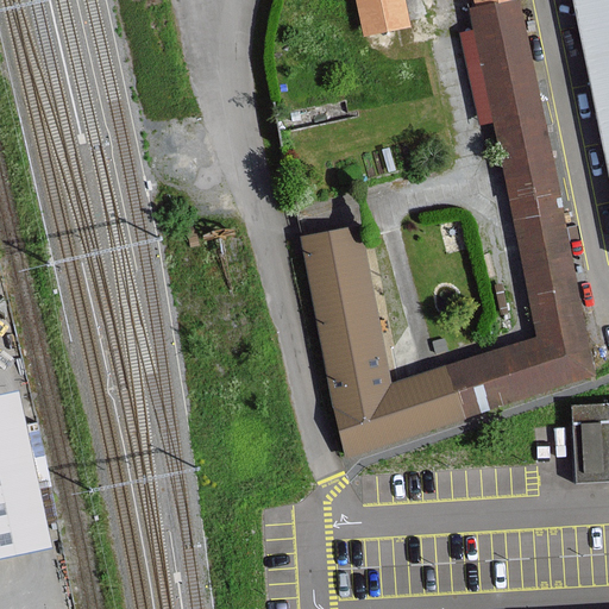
[(393,382),(358,225),(301,237),(347,456),(594,372),(520,0),(512,0),(477,8),(469,8),(481,67),(471,70),(482,125),(494,125),(537,337),(393,382)]
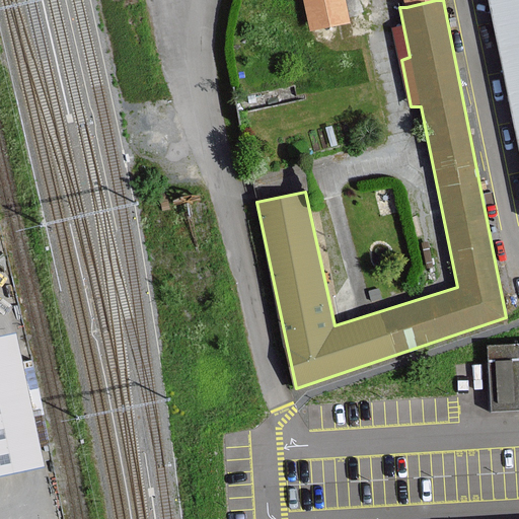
[(404,0),(406,7),(436,0),(305,0),(311,28),(350,19),(345,0),(404,0)]
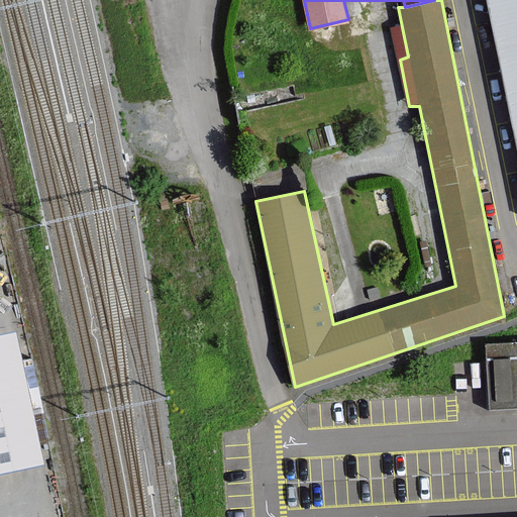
[(516,0),(488,0),(493,20),(516,14),(516,0)]
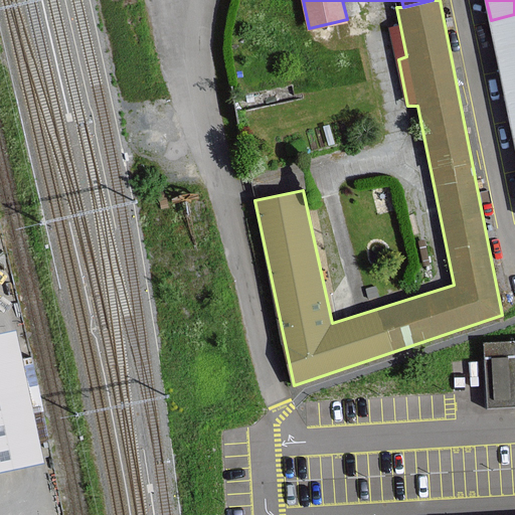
[(514,14),(491,20),(511,119),(514,118),(514,14)]
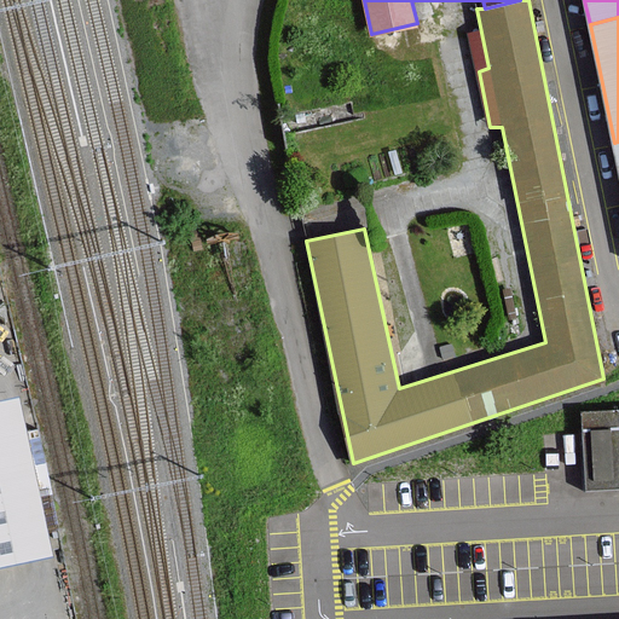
[(19,400),(0,404),(0,565),(50,555),(19,400)]
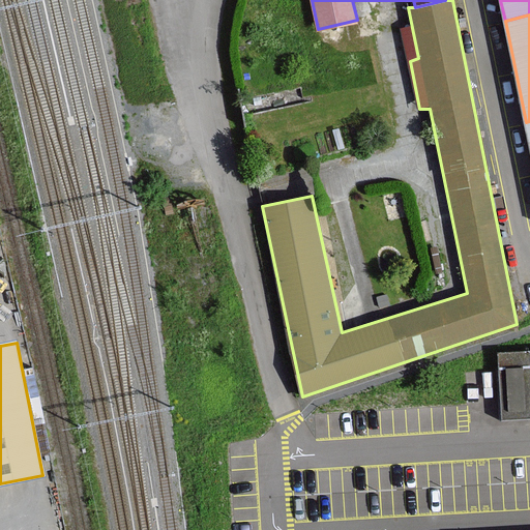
[(529,351),(499,353),(503,419),(529,417),(529,351)]
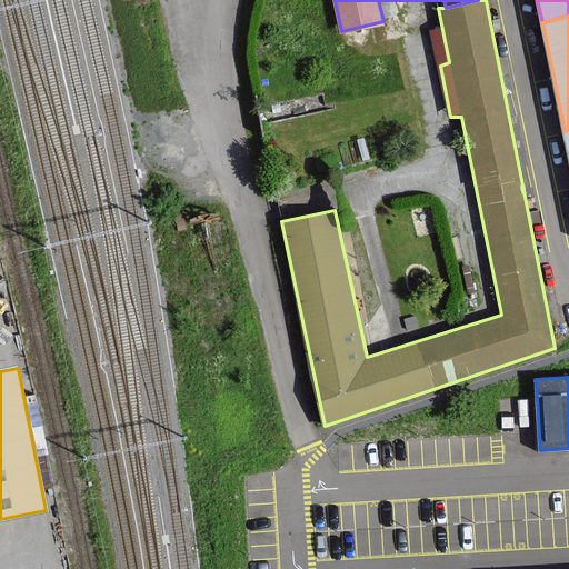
All buildings are outlined.
